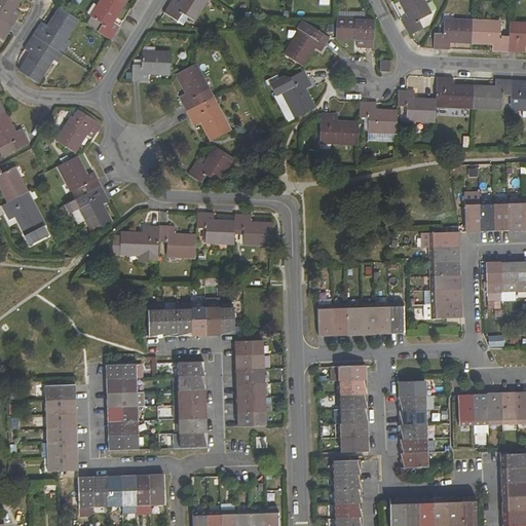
[(0,14),(0,19),(11,26),(21,12),(13,8),(17,0),(0,0),(0,7),(3,9),(0,14)]
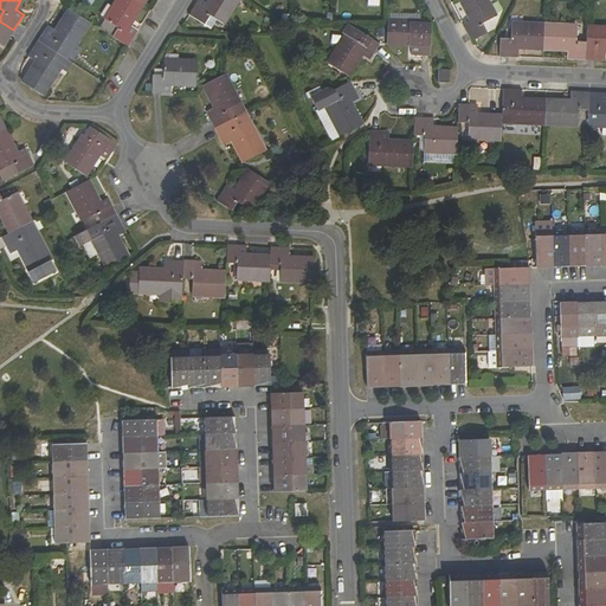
[(140,4),(134,0),(115,0),(97,28),(126,46),(136,31),(127,25),(140,4)]
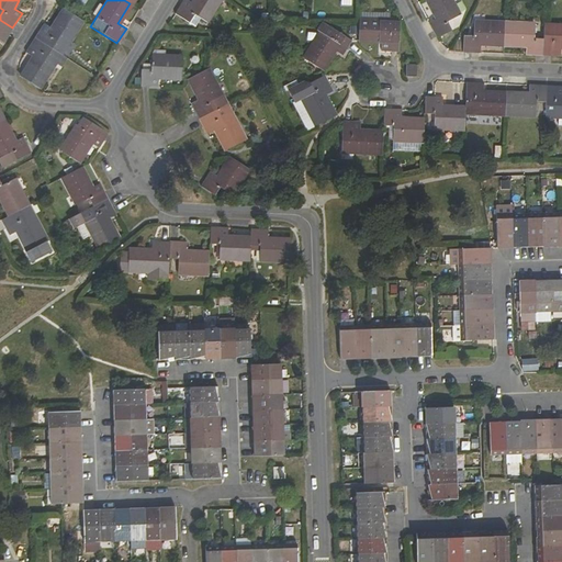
[(205,23),(221,0),(193,0),(190,4),(183,1),(175,15),(194,27),(200,19),(205,23)]
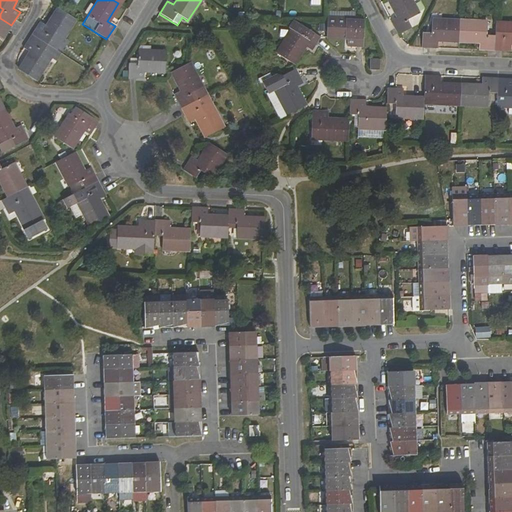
[(398,34),(399,35),(411,28),(408,21),(419,14),(412,0),(388,0),(397,17),(391,21),(398,34)]
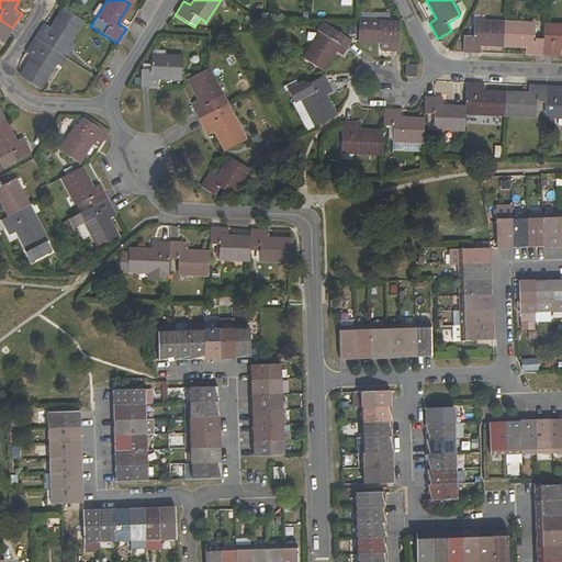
[(59,54),(81,21),(63,9),(51,27),(42,22),(33,37),(59,54)]
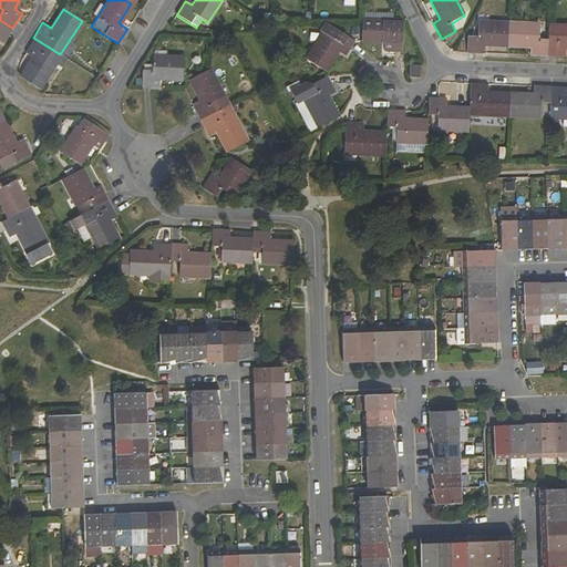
[(0,20),(0,42),(2,43),(12,28),(0,20)]
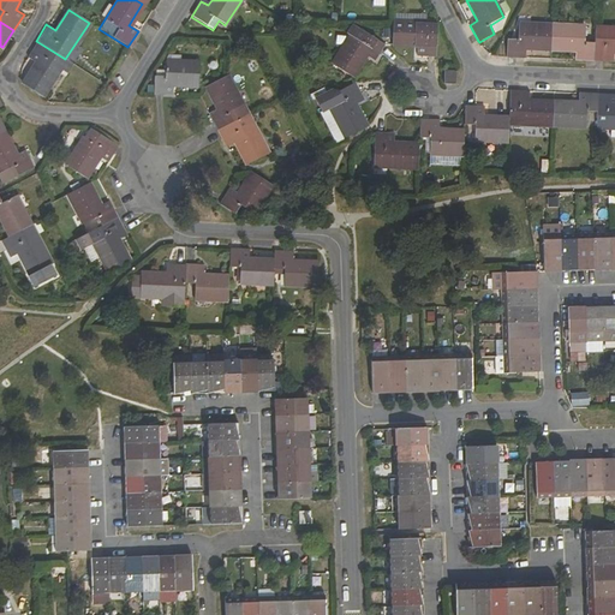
[(436,23),(393,22),(393,24),(392,46),(417,47),(416,57),(435,58),(436,23)]
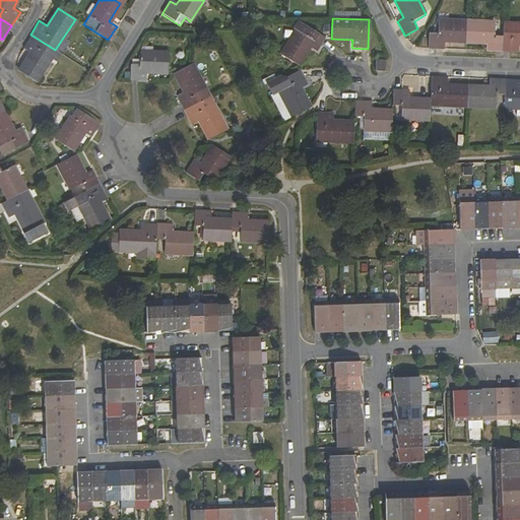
[(466,42),(467,21),(438,20),(438,34),(429,33),(428,48),(445,49),(445,41),(466,42)]
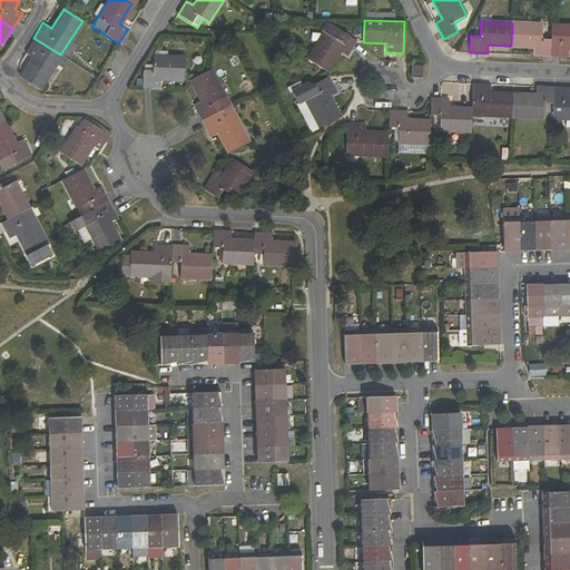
[(532,56),(551,57),(552,39),(542,39),(542,25),(512,23),(511,46),(533,47),(532,56)]
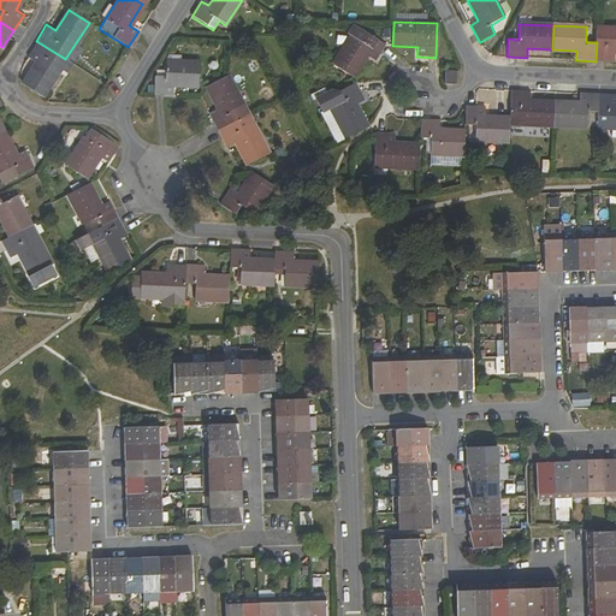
[(385,45),(356,27),(332,64),(354,77),(368,55),(375,60),(385,45)]
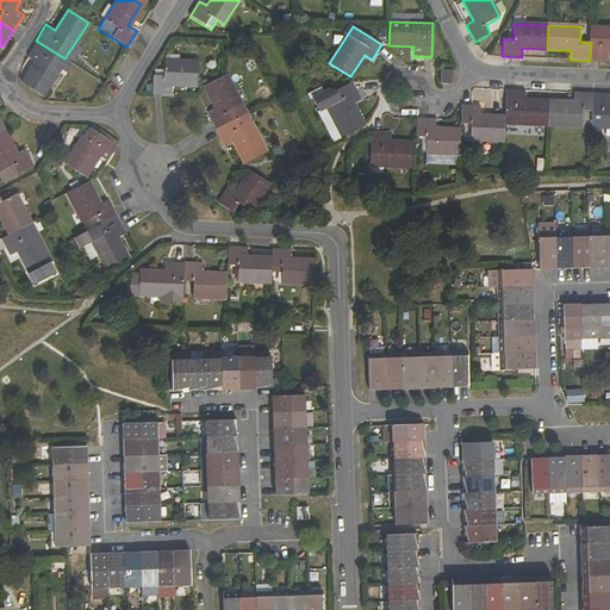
[(590,61),(609,61),(609,51),(609,50),(609,27),(592,27),(591,42),(590,61)]
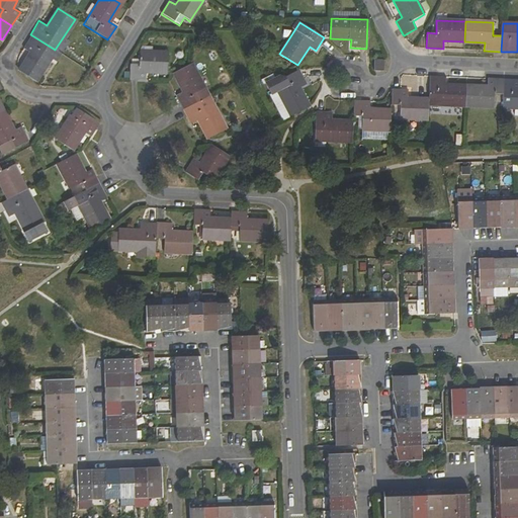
[(34,81),(55,50),(30,34),(21,49),(29,53),(18,71),(34,81)]
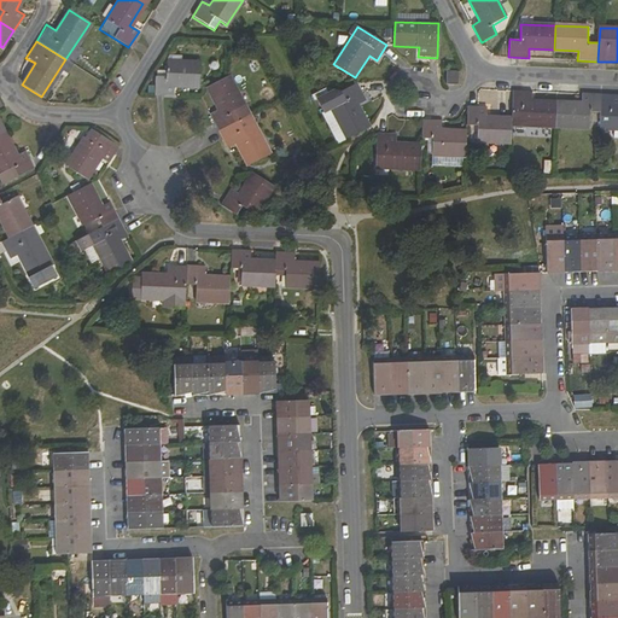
[(156,76),(155,95),(174,97),(175,86),(198,86),(199,62),(167,60),(167,76),(156,76)]
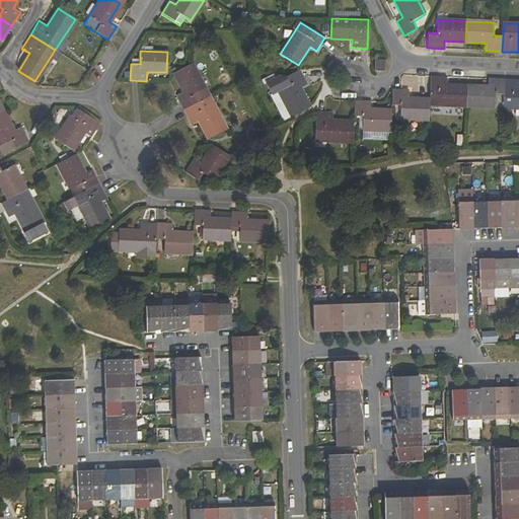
[(384,60),(374,60),(374,70),(384,71),(384,60)]
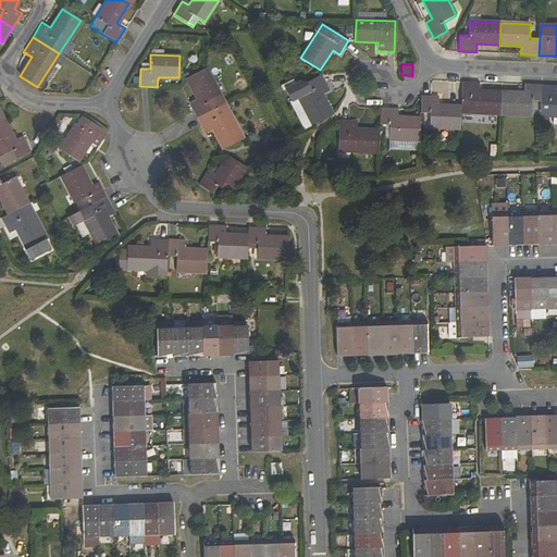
[(196,97),(188,101),(196,118),(212,110),(208,101),(220,95),(207,67),(186,78),(196,97)]
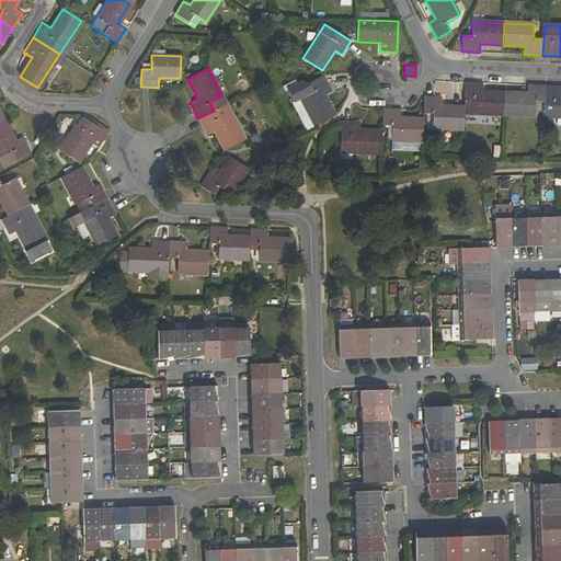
[(332,92),(323,77),(311,83),(309,84),(313,93),(301,100),(315,126),(334,115),(324,96),(332,92)]
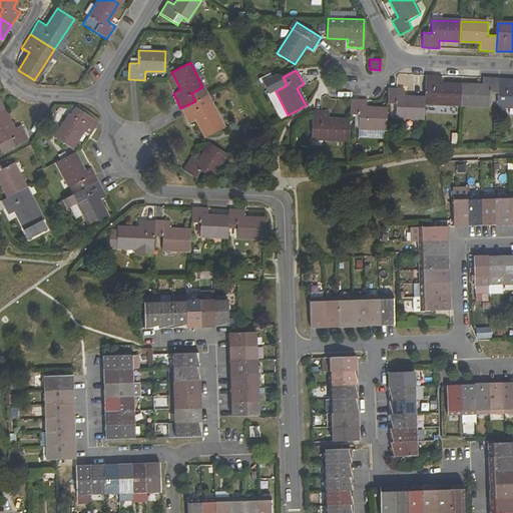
[(434,104),(459,105),(460,86),(442,85),(442,77),(424,76),(424,92),(434,92),(434,104)]
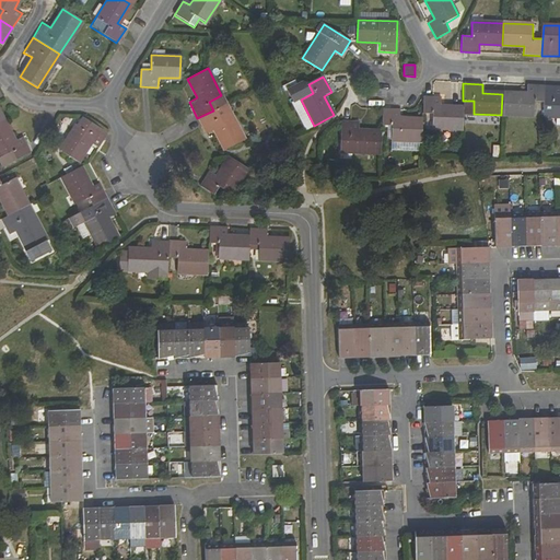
[(543,103),(543,86),(527,86),(527,94),(502,94),(501,115),(534,116),(535,103),(543,103)]
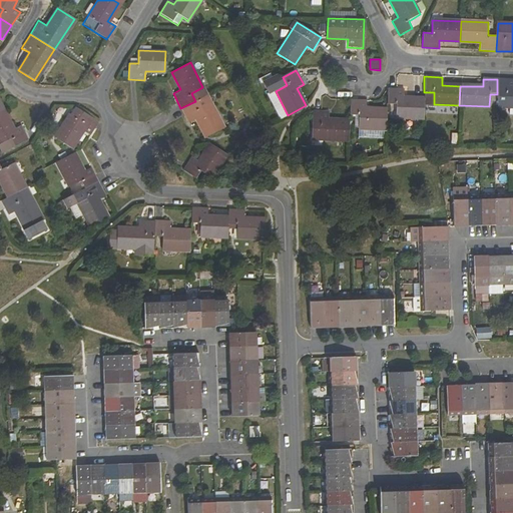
[(512,106),(512,79),(497,79),(497,94),(496,107),(512,106)]
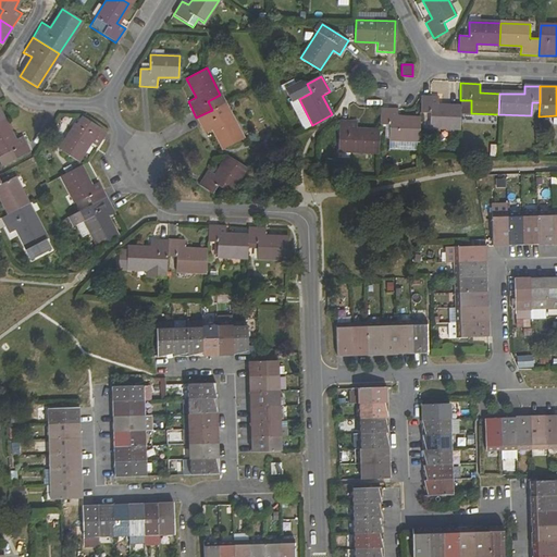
[(459,130),(459,107),(440,107),(440,98),(421,98),(420,110),(420,114),(432,114),(432,128),(459,130)]
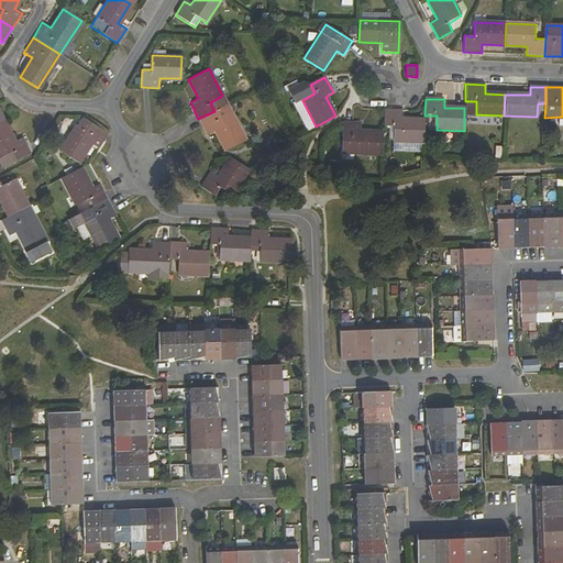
[(214,111),(198,119),(206,134),(216,130),(225,151),(245,141),(227,105),(214,111)]
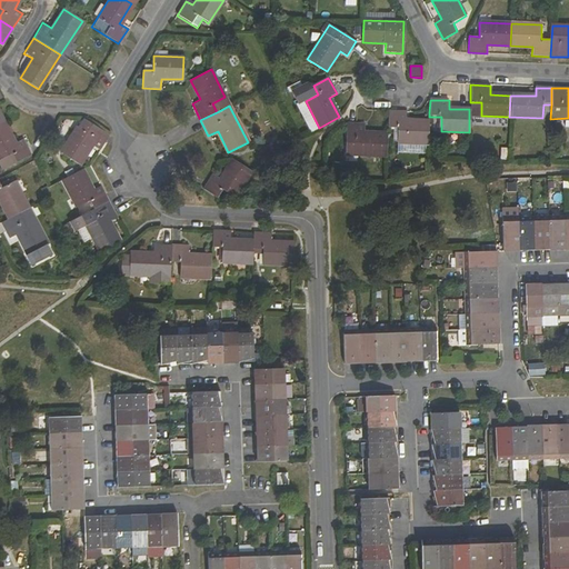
[(407,121),(407,111),(388,111),(388,129),(398,130),(397,143),(428,145),(429,122),(407,121)]
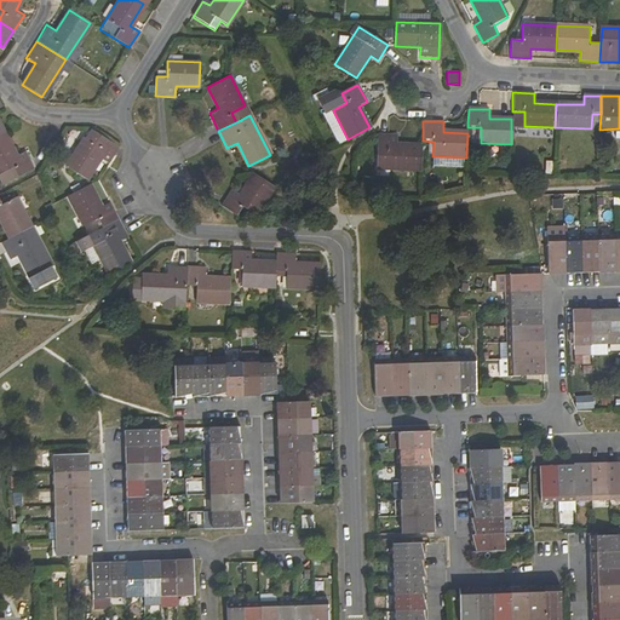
[(101,156),(109,162),(119,147),(90,128),(90,130),(67,166),(87,178),(101,156)]
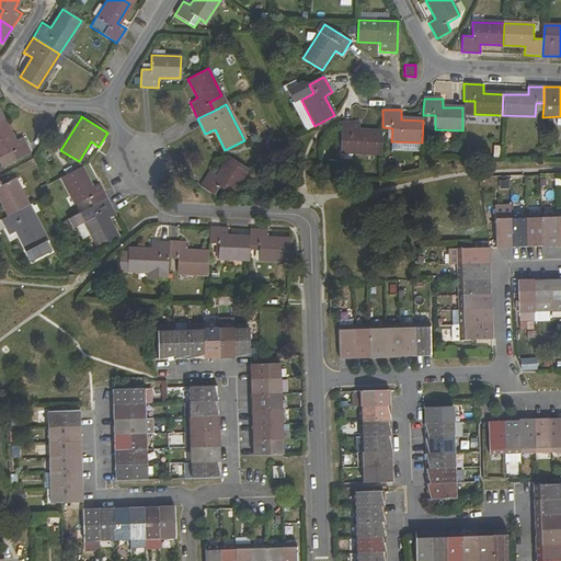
[(3,119),(0,122),(0,156),(11,150),(15,160),(31,152),(26,144),(22,136),(14,140),(3,119)]
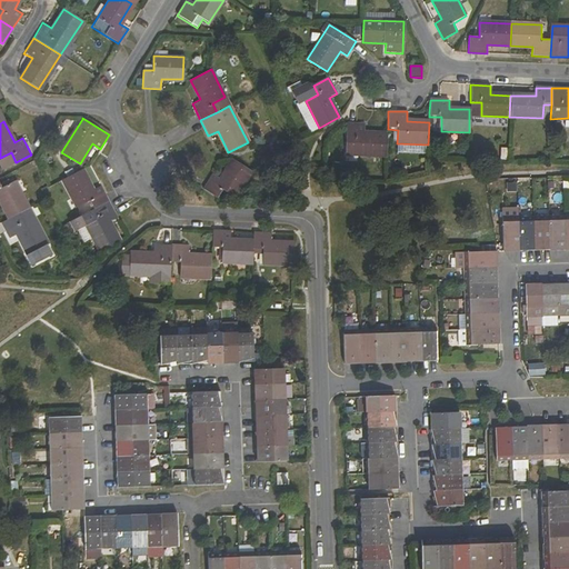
[(387,157),(388,135),(365,133),(366,125),(348,123),(347,156),(387,157)]
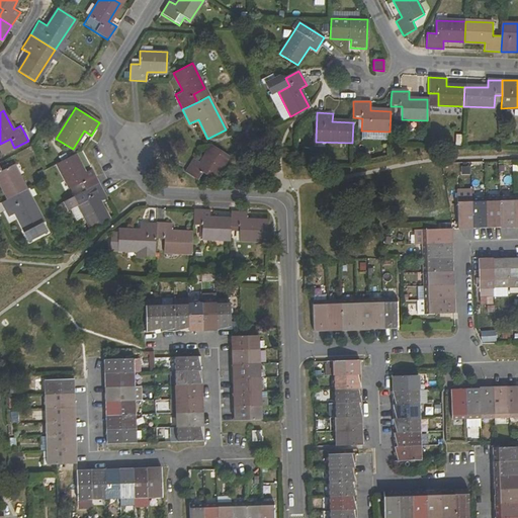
[(213,180),(229,156),(210,146),(199,162),(192,158),(183,172),(197,181),(202,173),(213,180)]
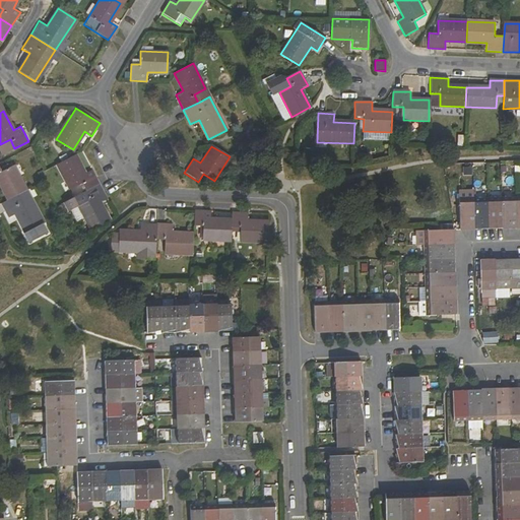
[(85,173),(75,154),(58,164),(70,189),(81,183),(85,190),(99,183),(91,170),(85,173)]
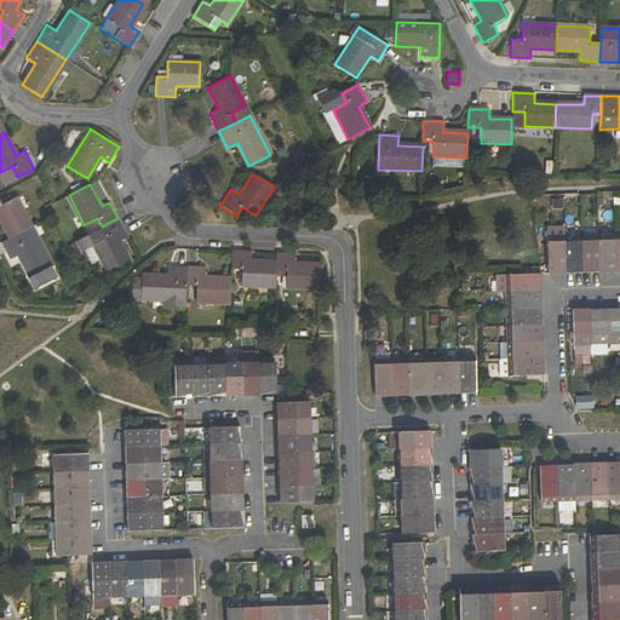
[(3,205),(0,200),(0,218),(10,237),(32,227),(17,197),(3,205)]
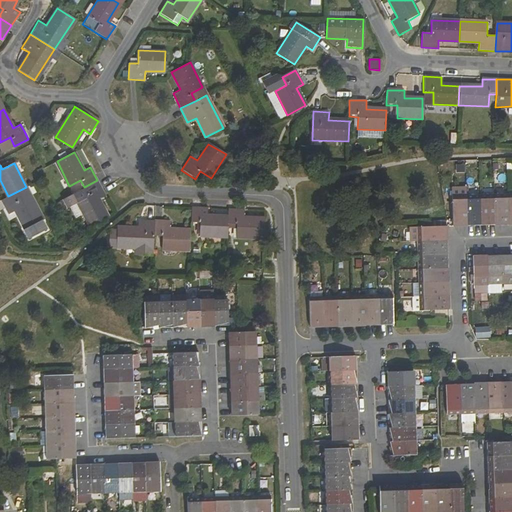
[(105,195),(97,180),(84,187),(73,193),(90,225),(108,216),(99,199),(105,195)]
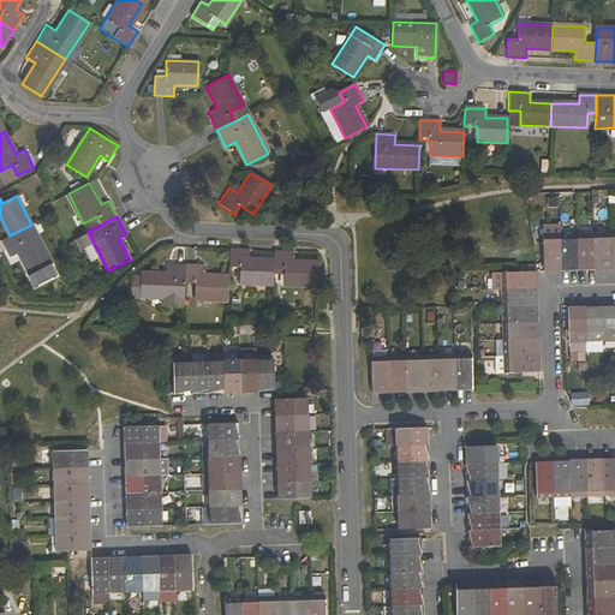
[(51,262),(31,225),(10,236),(0,239),(0,240),(5,251),(9,257),(21,251),(31,273),(51,262)]
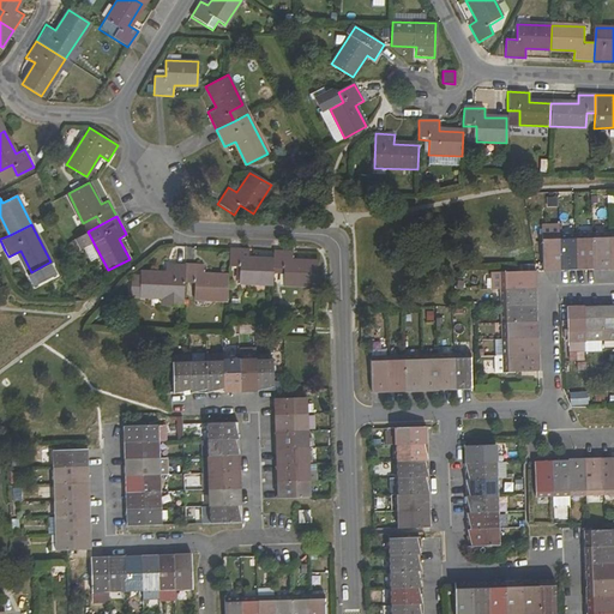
[(594,234),(595,268),(606,268),(612,268),(611,233),(594,234)]
